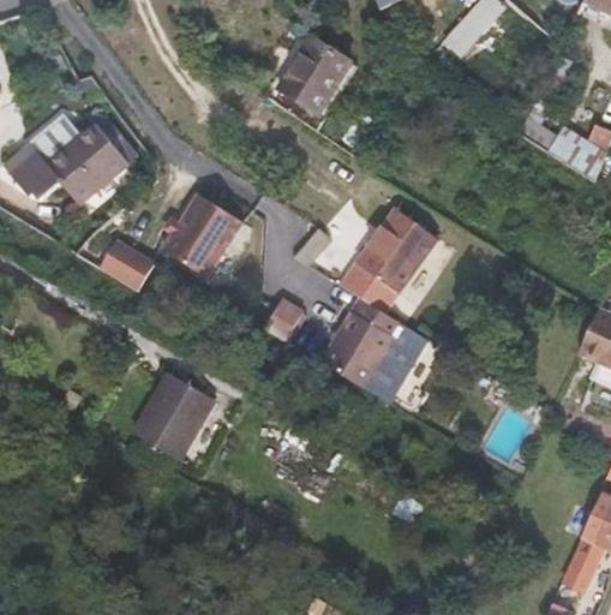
[(397,0),(393,0),(382,5),(391,31),(407,27),(397,0)]
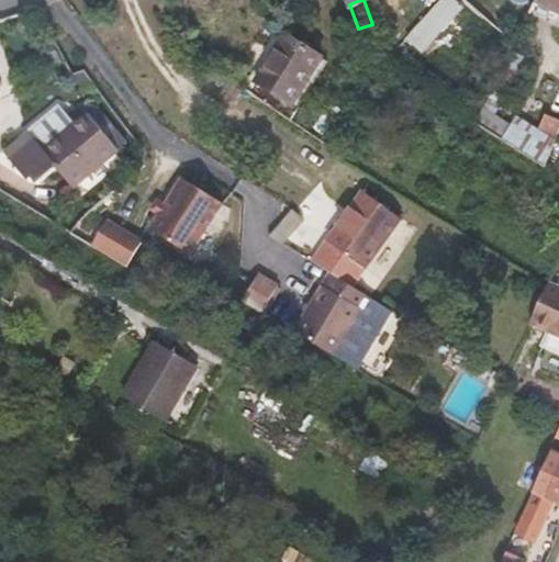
[(454,0),(438,0),(405,36),(421,51),(461,6),(454,0)]
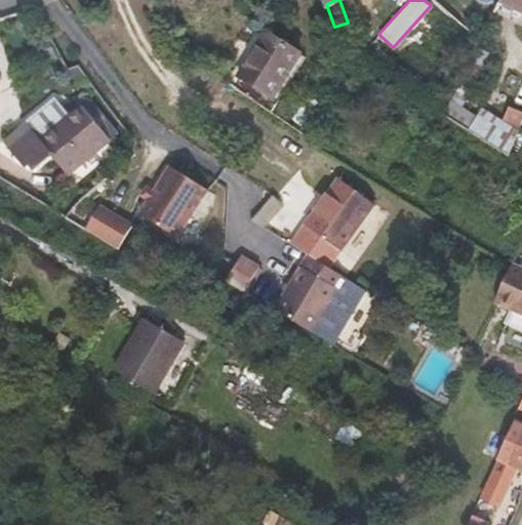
[(521,0),(496,0),(496,1),(491,12),(521,27),(521,0)]
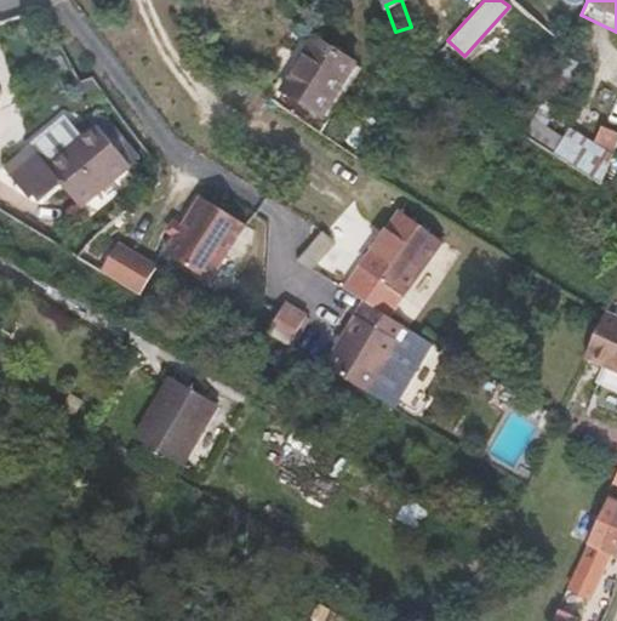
[(313,38),(280,91),(320,117),(354,63),(313,38)]
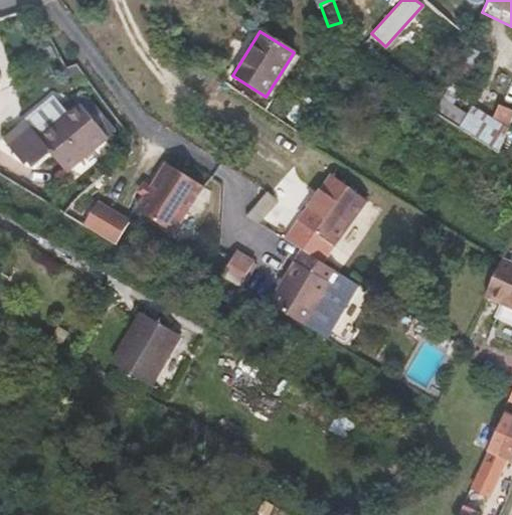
[(47,42),(38,47),(44,61),(54,55),(47,42)]
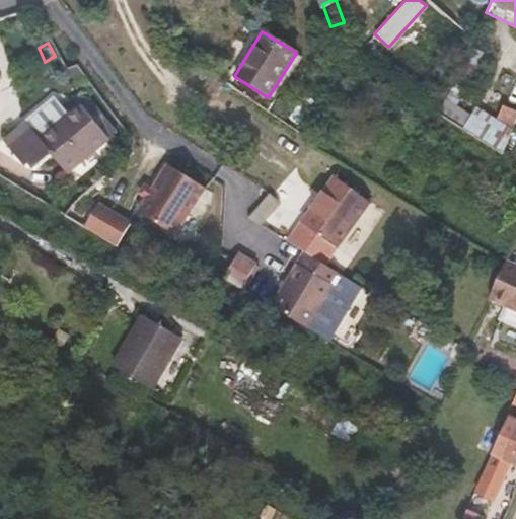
[(469,47),(444,98),(456,105),(483,51),(472,47),(472,48),(469,47)]
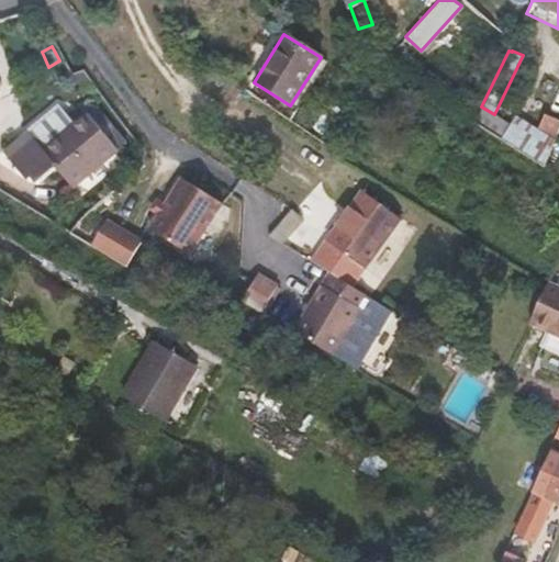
[(476,93),(468,109),(477,114),(484,98),(490,88),(480,82),(476,93)]
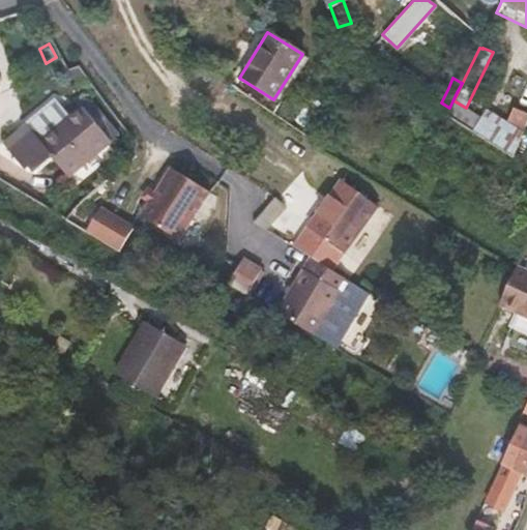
[(491,94),(479,89),(474,99),(478,101),(477,102),(486,106),(491,94)]
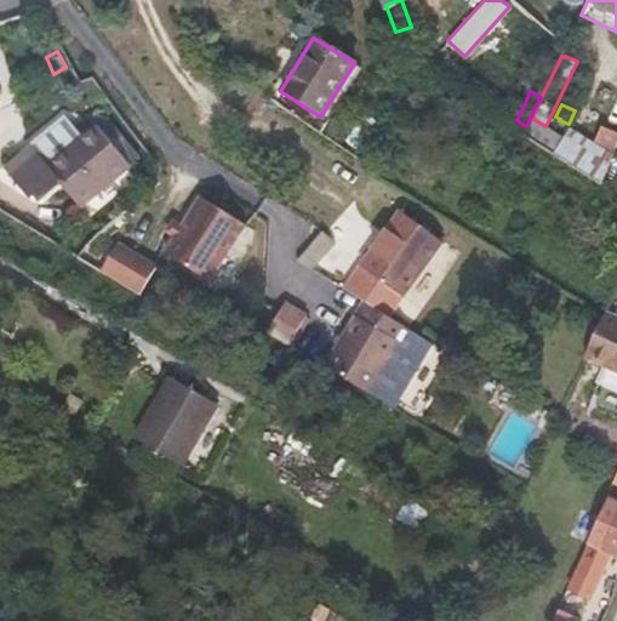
[(531,118),(523,136),(549,153),(560,136),(531,118)]
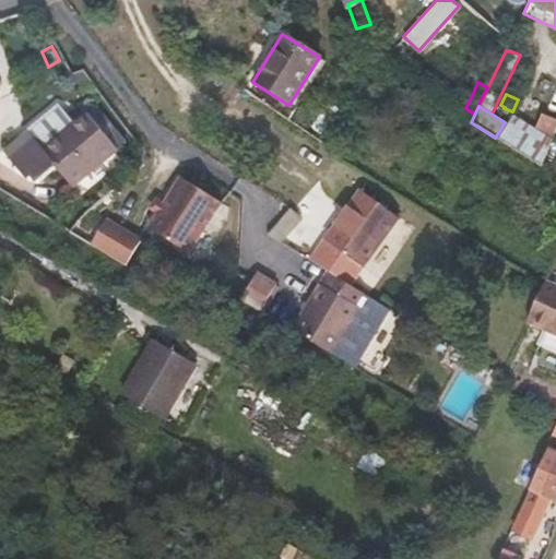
[(56,107),(25,132),(3,151),(25,177),(28,174),(34,180),(52,165),(71,187),(116,150),(84,111),(70,123),(56,107)]
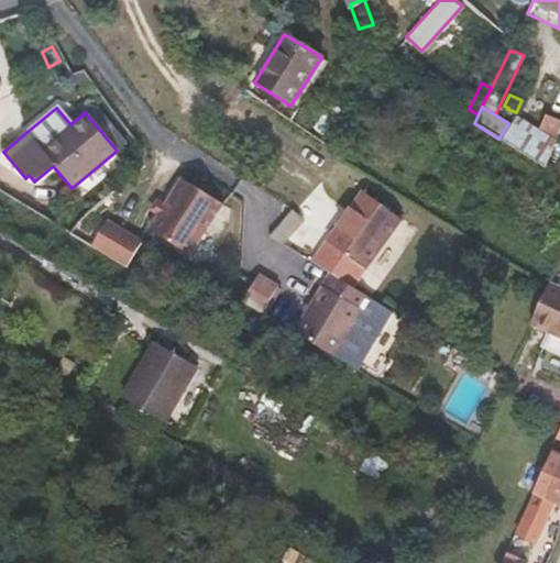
[(501,139),(527,156),(538,130),(515,114),(501,139)]
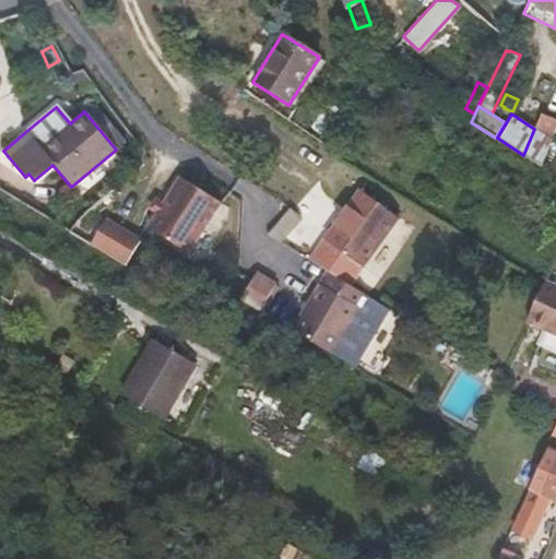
[(534,129),(523,155),(539,165),(555,126),(555,119),(541,114),(534,129)]
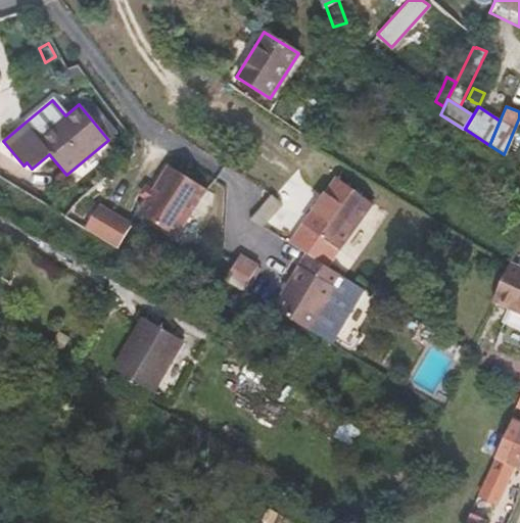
[(205,189),(170,164),(138,210),(175,235),(205,189)]
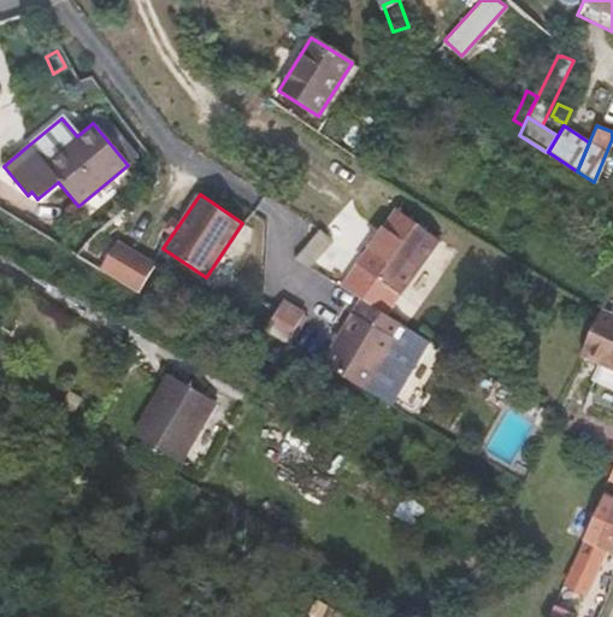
[(440,240),(393,209),(354,264),(340,287),(387,316),(401,297),(440,240)]
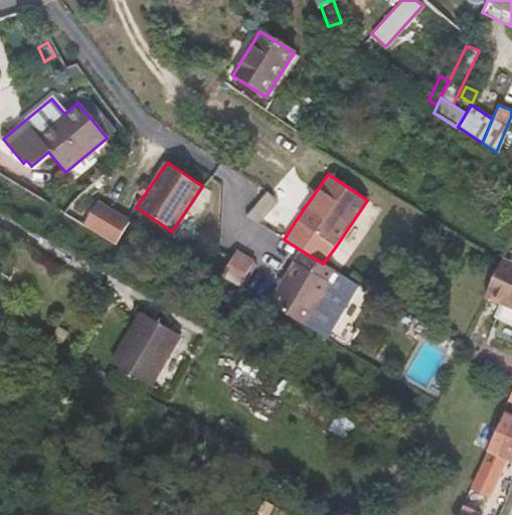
[(96,200),(82,223),(115,241),(128,218),(96,200)]
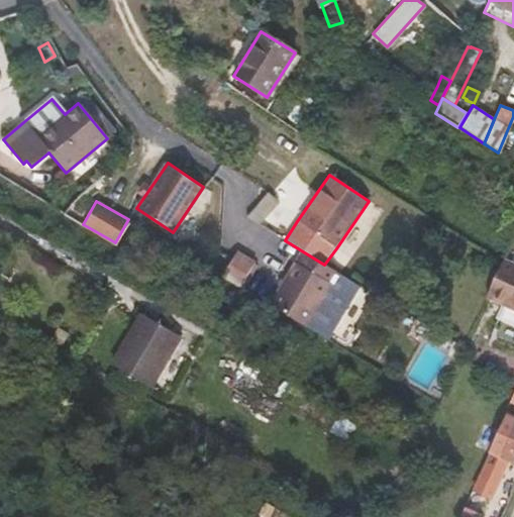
[(231,259),(221,276),(239,287),(253,262),(236,251),(231,259)]
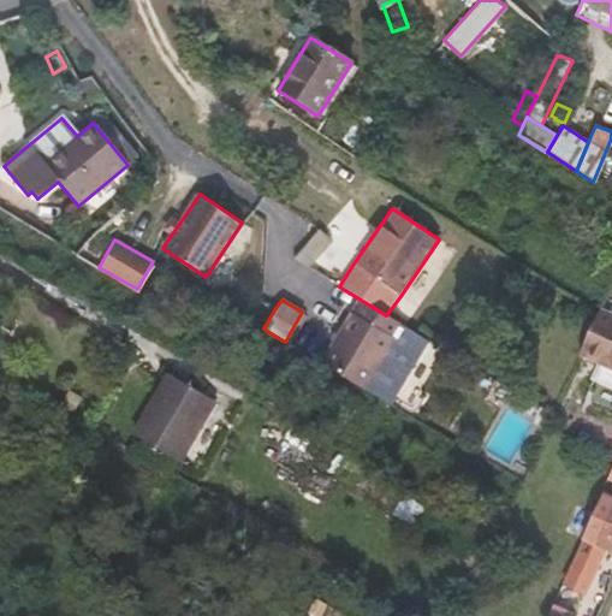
[(611,315),(598,309),(582,344),(577,354),(611,369),(611,315)]
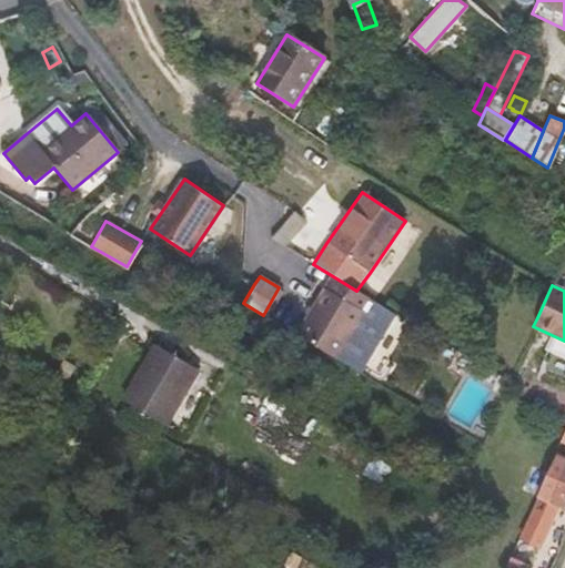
[(323,288),(295,334),(336,358),(364,313),(323,288)]
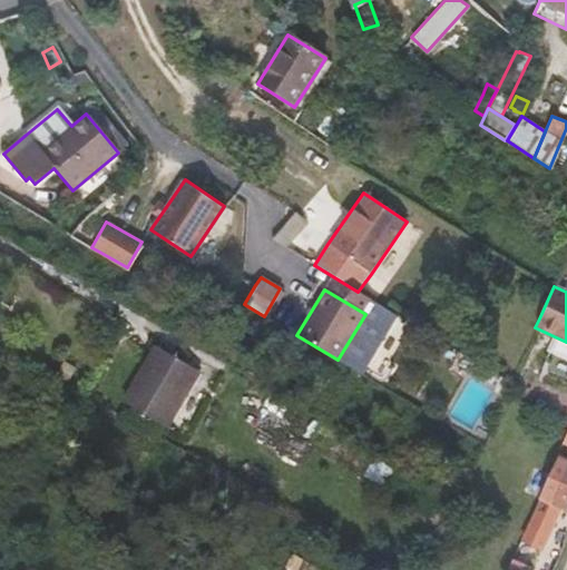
[(155,346),(121,402),(166,428),(198,372),(155,346)]
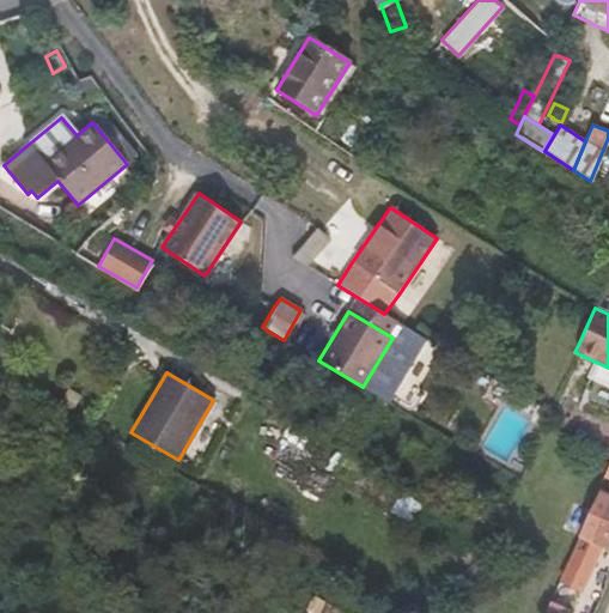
[(288,423),(279,438),(300,450),(310,435),(288,423)]
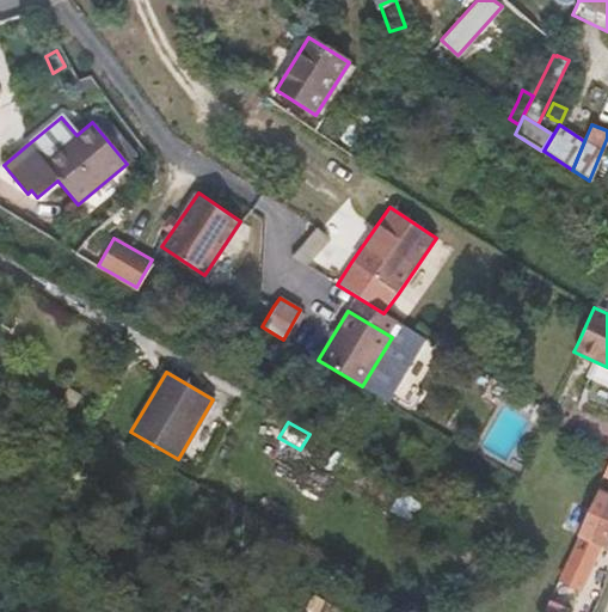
[(578,536),(557,581),(581,593),(603,545),(607,548),(607,496),(597,491),(577,534),(578,536)]
